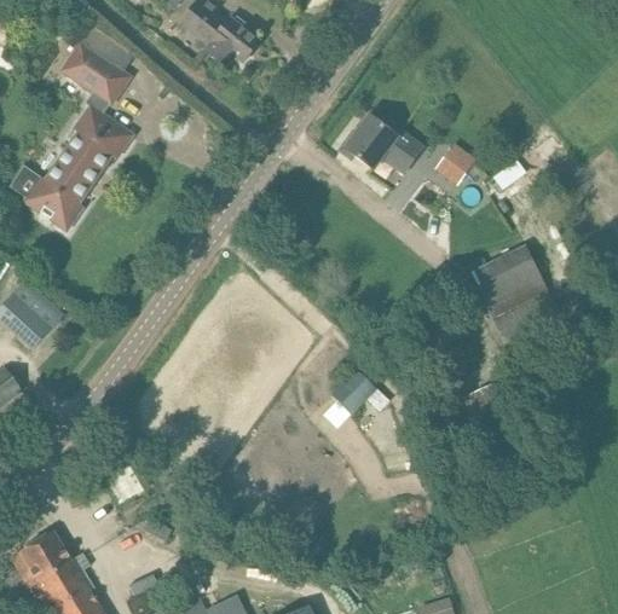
[(195,0),(179,21),(208,44),(203,48),(225,67),(235,54),(242,61),(259,40),(229,17),(226,21),(201,0),(195,0)]
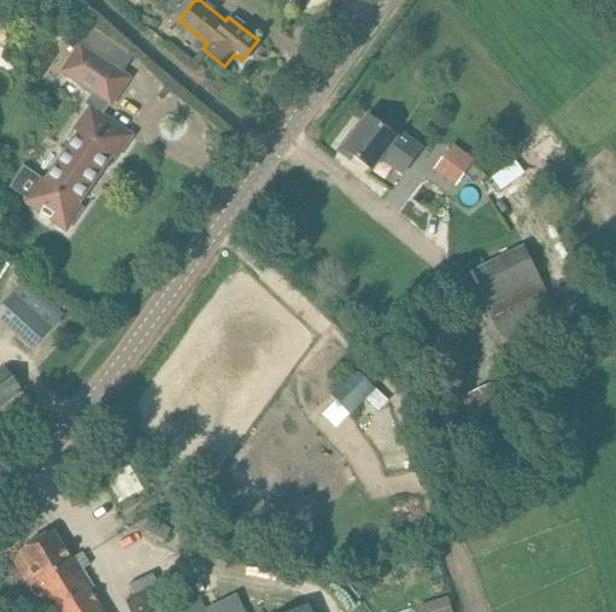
[(62,69),(110,101),(128,75),(80,42),(62,69)]
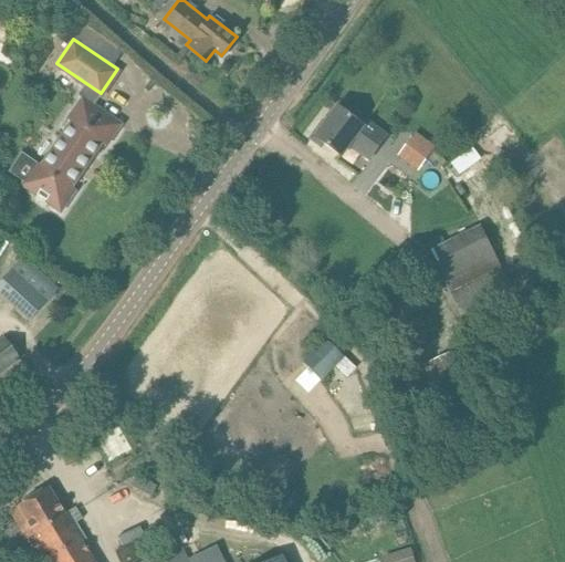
[(38,162),(23,181),(60,208),(74,187),(70,184),(101,139),(105,143),(119,122),(82,96),(67,116),(72,120),(41,164),(38,162)]
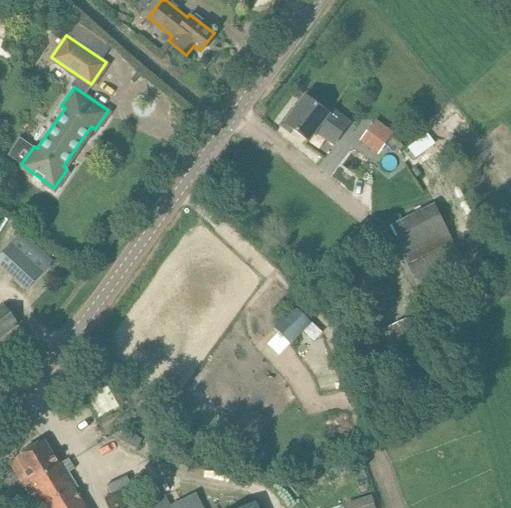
[(289,131),(292,127),(307,139),(316,128),(334,141),(349,121),(330,107),(327,112),(305,95),(295,109),(291,106),(279,123),(289,131)]
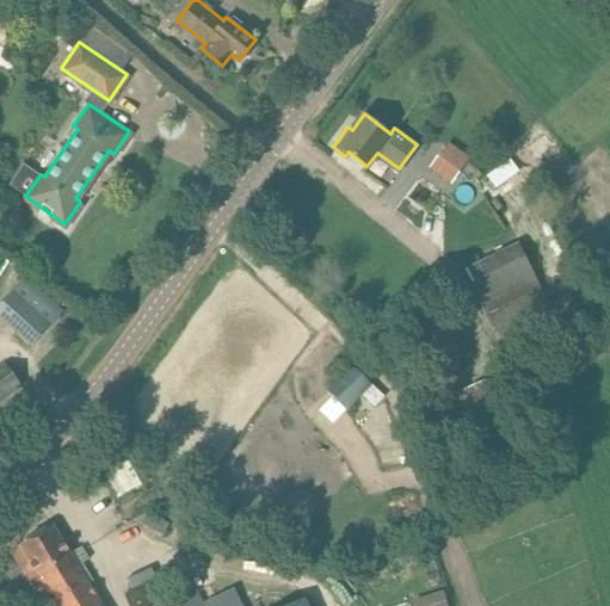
[(448,137),(429,164),(451,180),(470,154),(448,137)]
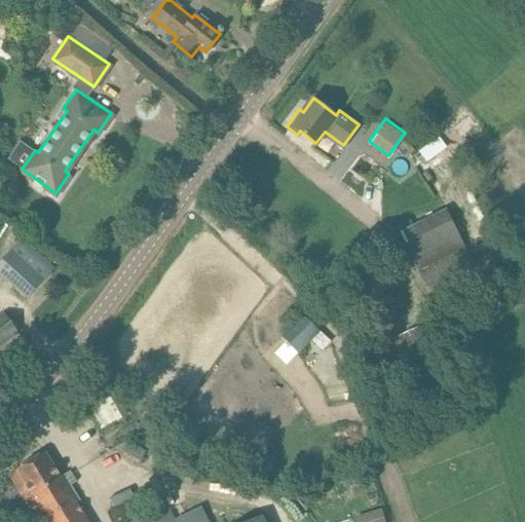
[(401,230),(413,254),(430,289),(477,265),(446,208),(401,230)]
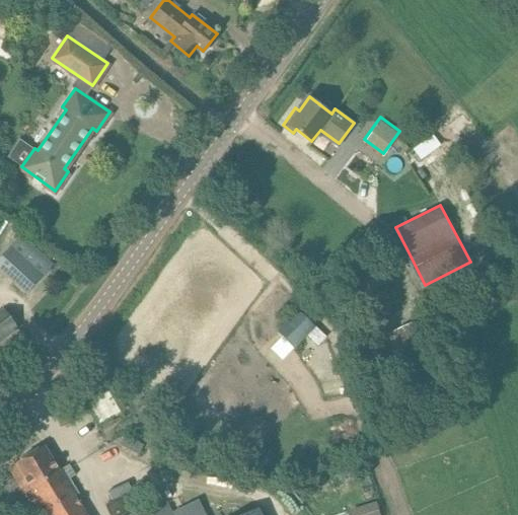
[(0,267),(27,291),(51,266),(18,236),(0,255),(0,267)]
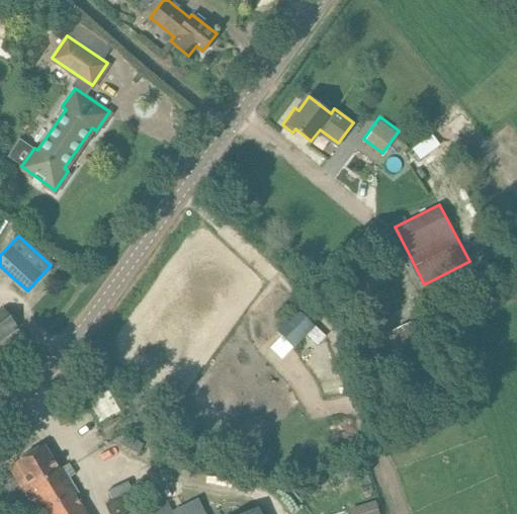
[(470,282),(467,274),(453,279),(457,288),(470,282)]
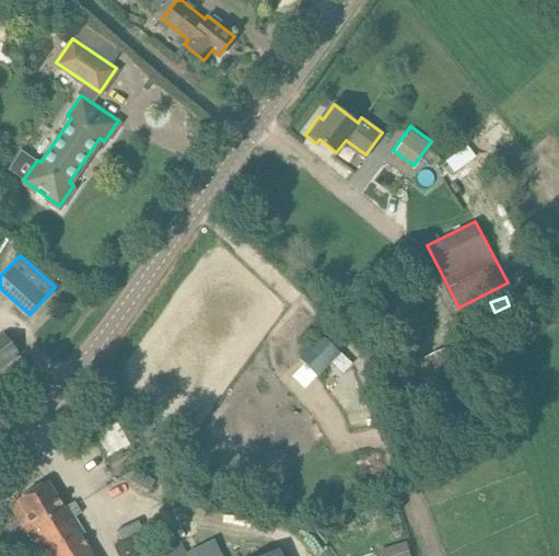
[(0,365),(19,351),(3,332),(0,334),(0,365)]
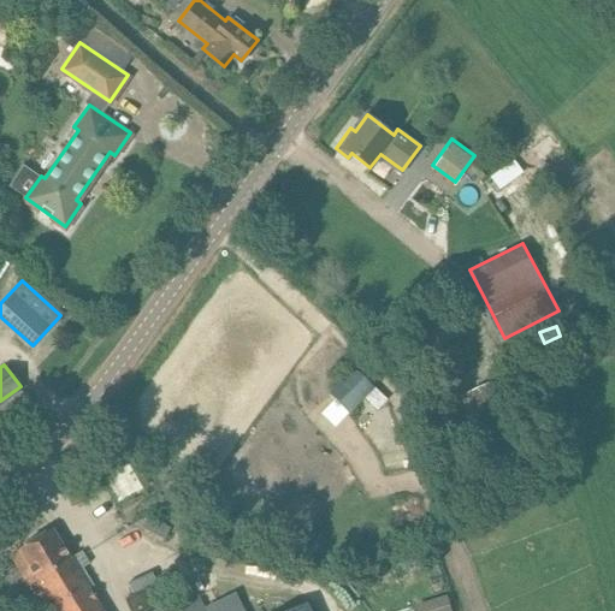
[(386,397),(374,385),(354,365),(327,391),(347,411),(365,395),(377,407),(386,397)]
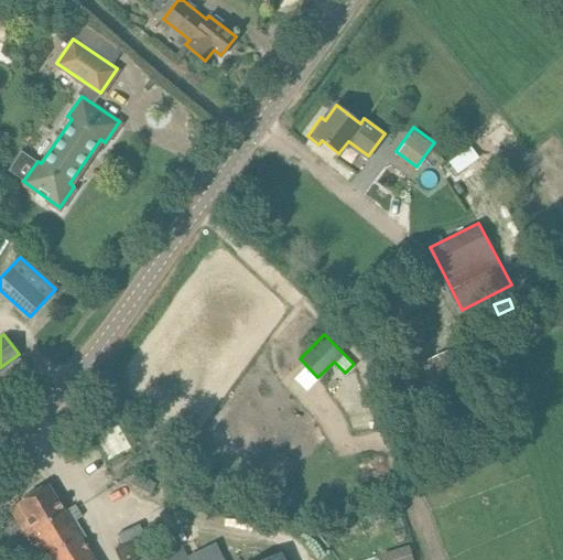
[(454,344),(422,359),(423,363),(420,364),(453,437),(491,419),(458,345),(455,347),(454,344)]
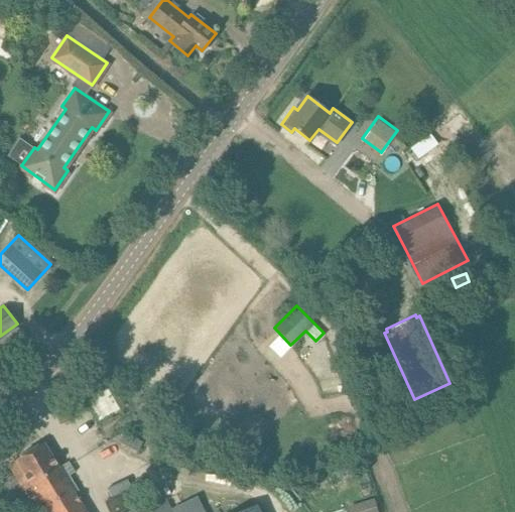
[(119,451),(112,440),(103,445),(109,457),(119,451)]
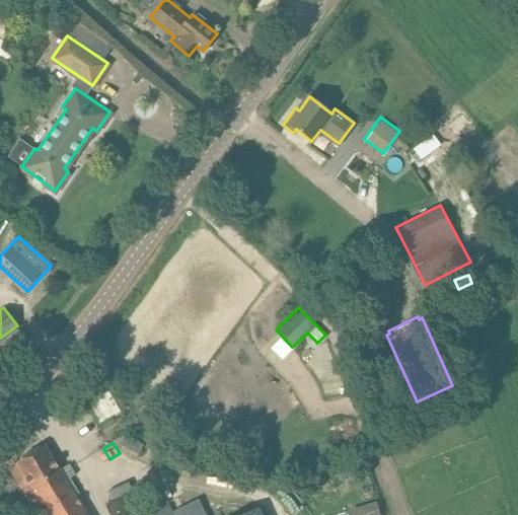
[(19,468),(13,471),(40,514),(86,514),(44,444),(15,461),(19,468)]
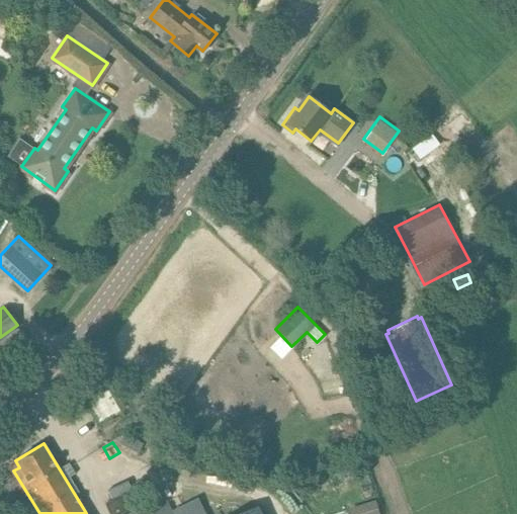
[(135,488),(104,501),(110,513),(172,513),(165,496),(143,506),(135,488)]
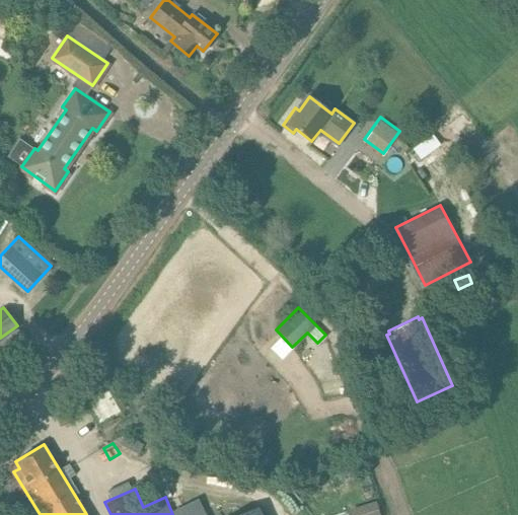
[(353,514),(381,514),(375,498),(351,506),(353,514)]
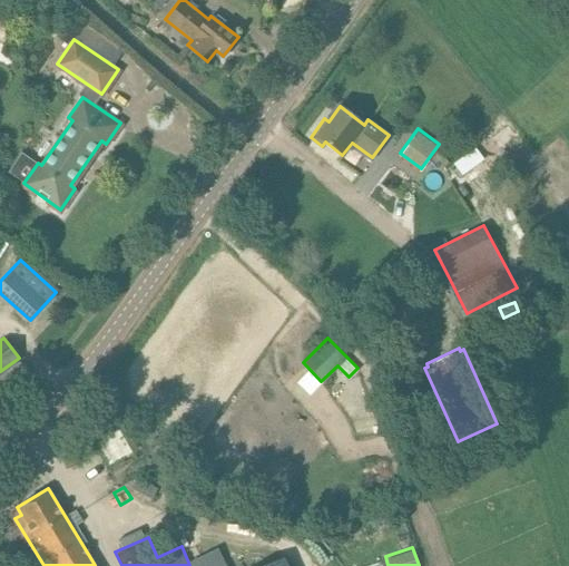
[(262,565),(295,565),(292,555),(262,565)]
